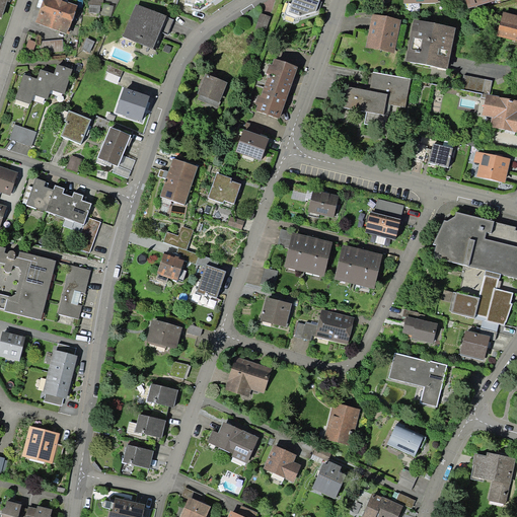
[(0,0),(0,15),(4,17),(9,0),(0,0)]
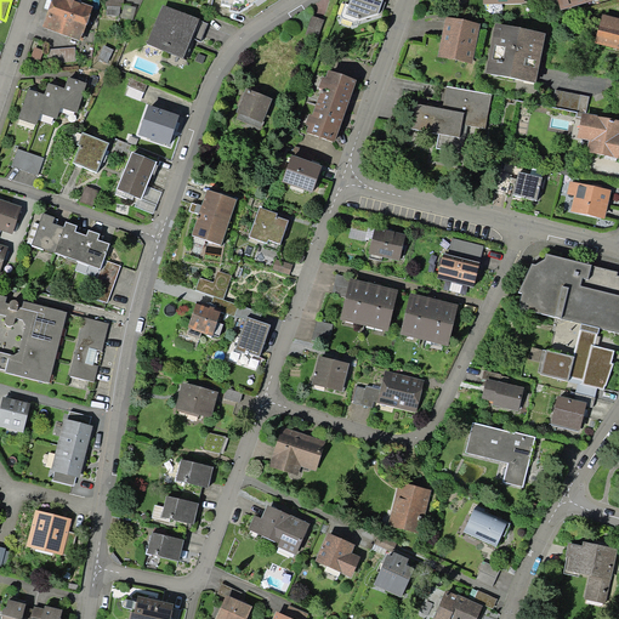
[(91,6),(74,0),(49,0),(40,26),(78,40),(91,6)]
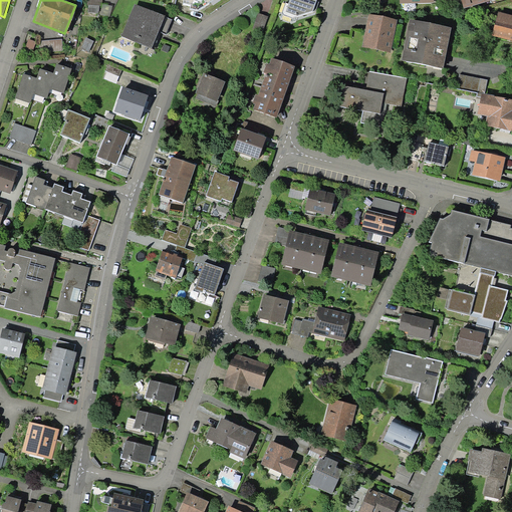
[(288,0),(285,13),(296,18),(317,11),(320,0),(288,0)]
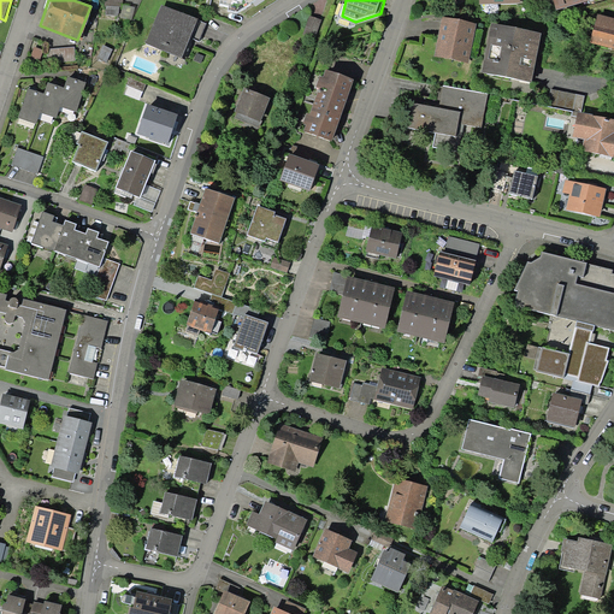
[(551,0),(556,11),(591,0),(551,0)]
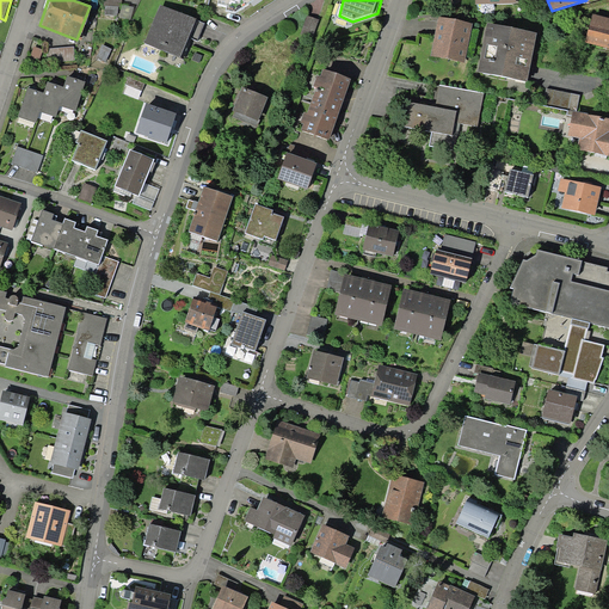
[(201,23),(161,6),(146,42),(186,60),(201,23)]
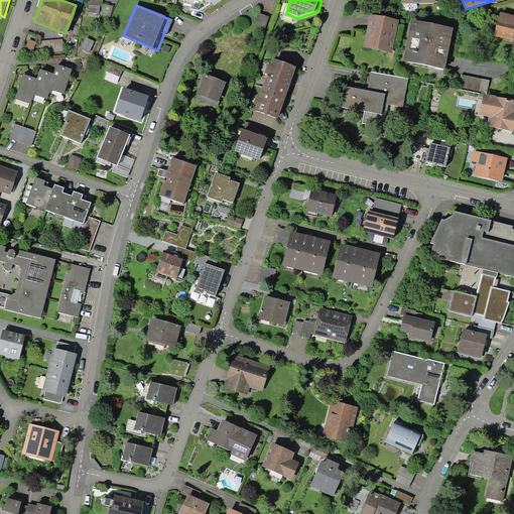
[(513,13),(500,10),(493,35),(513,40),(513,13)]
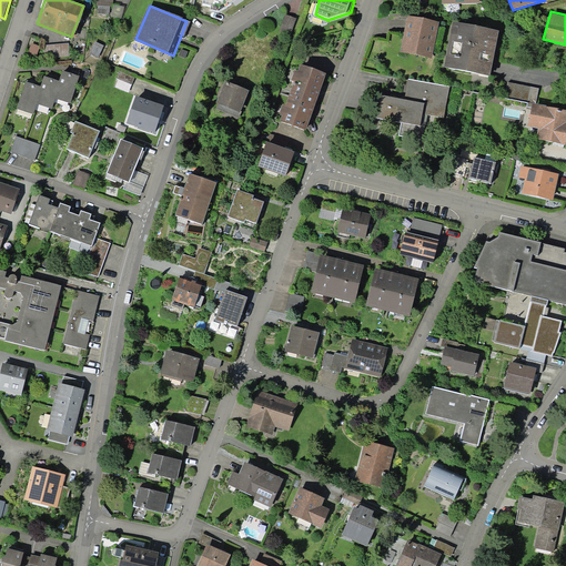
[(440,20),(406,14),(398,50),(433,59),(440,20)]
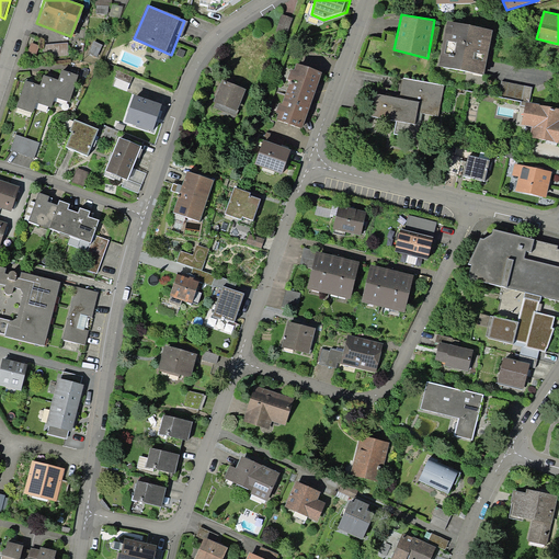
[(494,31),(444,20),(437,64),(486,75),(494,31)]
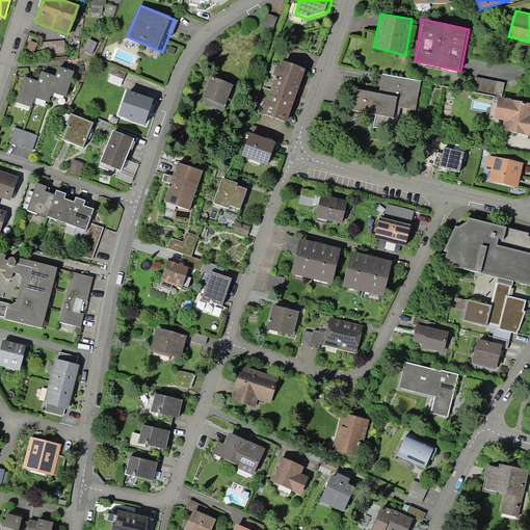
[(41,44),(28,40),(24,56),(35,60),(41,44)]
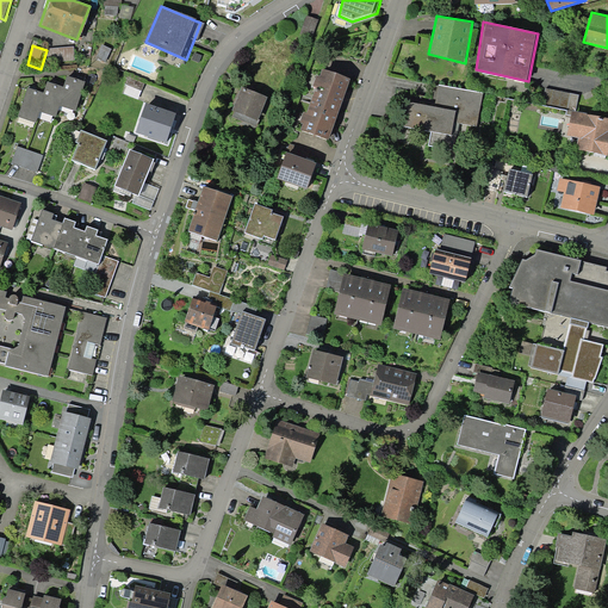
[(76,45),(49,48),(50,61),(78,59),(76,45)]
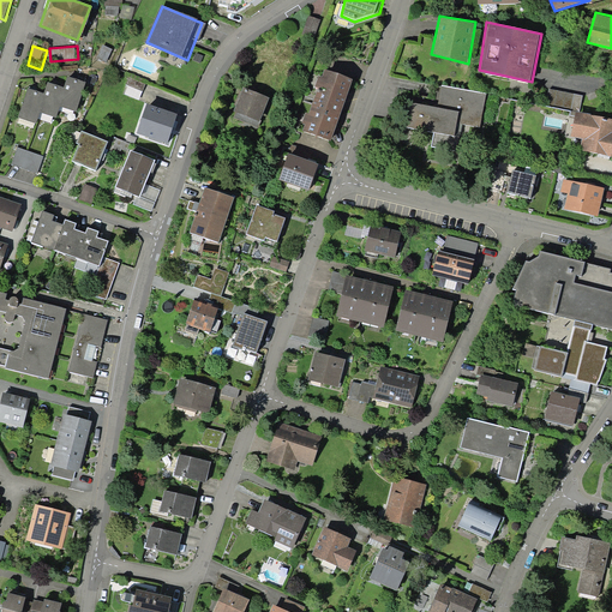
[(352,79),(322,70),(303,131),(331,141),(352,79)]
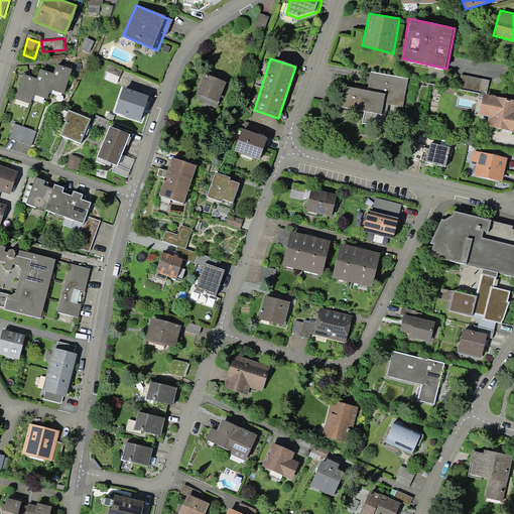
[(37,79),(22,75),(14,99),(29,103),(33,94),(47,98),(50,89),(63,93),(72,69),(55,63),(52,74),(40,70),(37,79)]
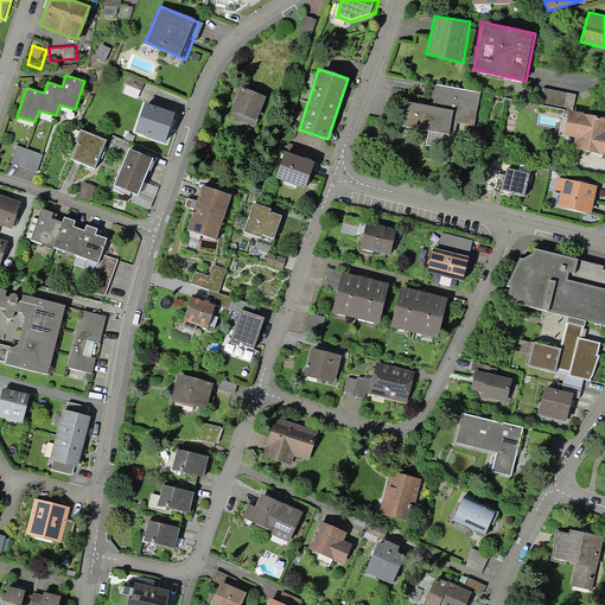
[(485,91),(438,82),(434,104),(405,100),(401,128),(451,137),(453,123),(478,128),(485,91)]
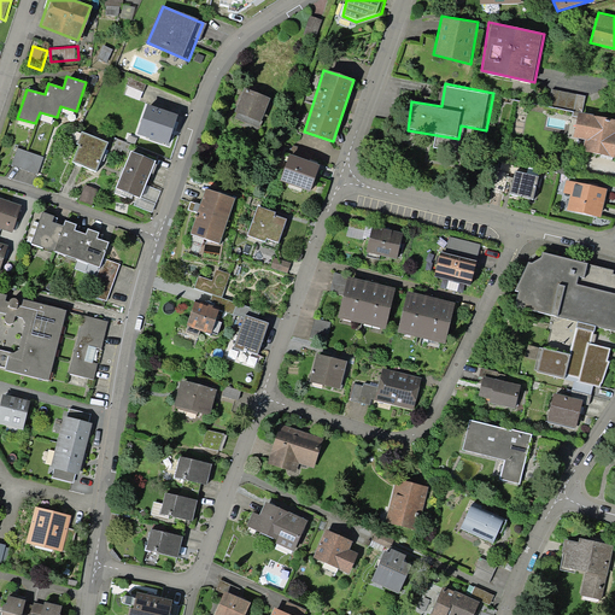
[(269,98),(244,88),(234,112),(261,122),(269,98)]
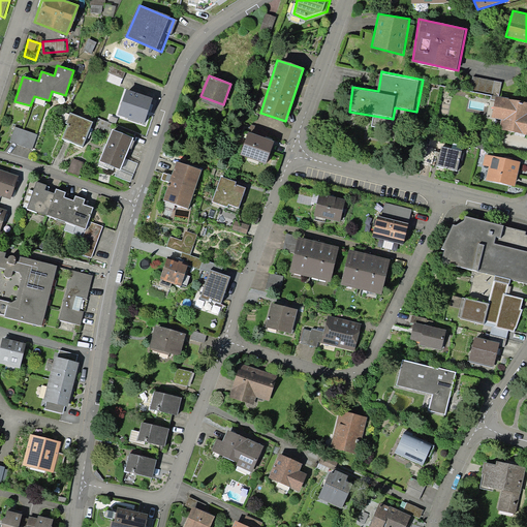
[(151,99),(125,91),(118,113),(143,121),(151,99)]
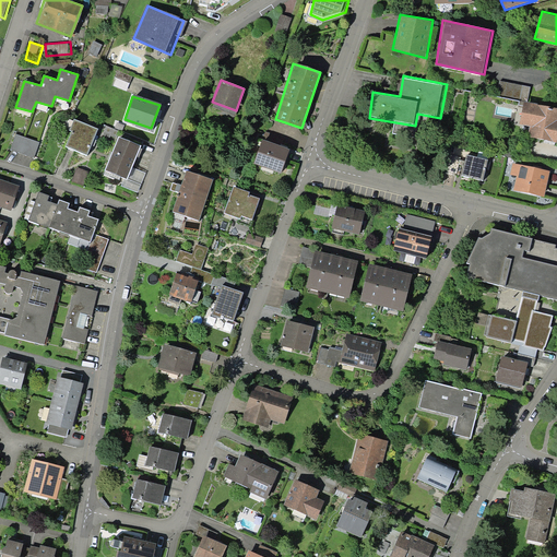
[(556,108),(523,102),(518,123),(530,126),(528,138),(556,143),(556,108)]
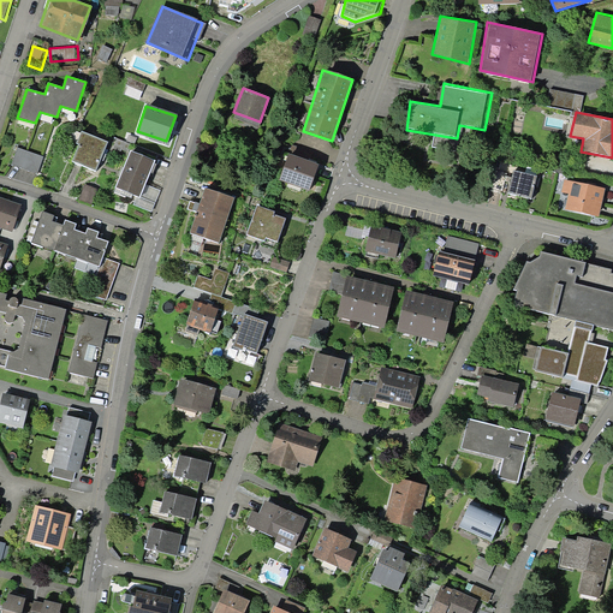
[(108,142),(83,131),(71,160),(97,170),(108,142)]
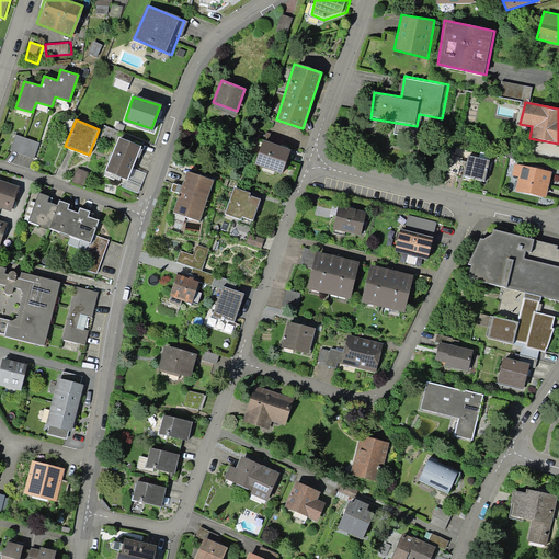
[(140,145),(117,136),(104,170),(127,179),(132,166),(140,145)]
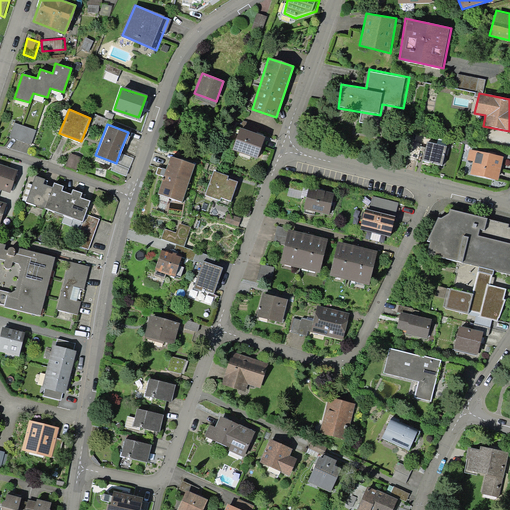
[(264,136),(237,128),(231,149),(257,157),(264,136)]
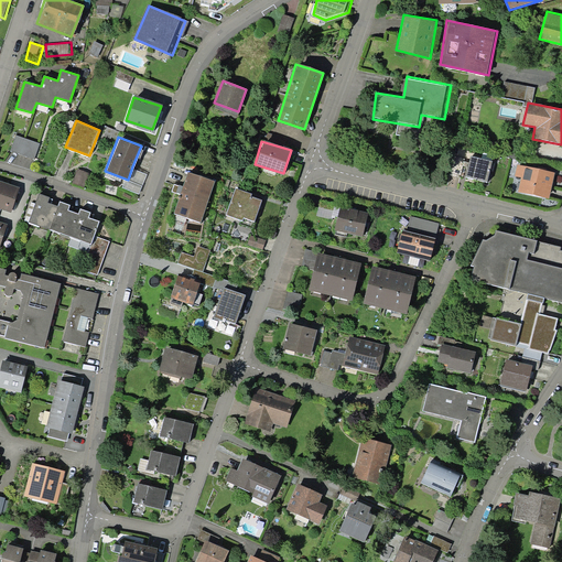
[(489,185),(495,161),(469,154),(466,177),(489,185)]
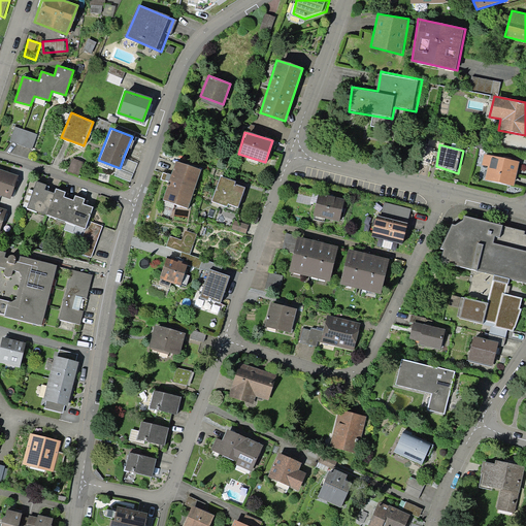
[(521,162),(485,154),(482,178),(515,187),(521,162)]
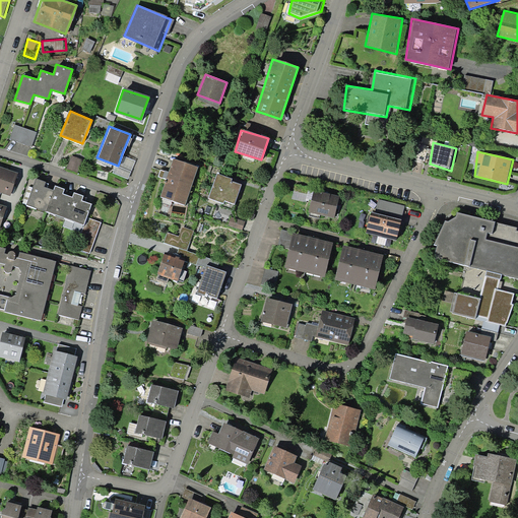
[(137,159),(122,153),(118,166),(115,172),(130,178),(137,159)]
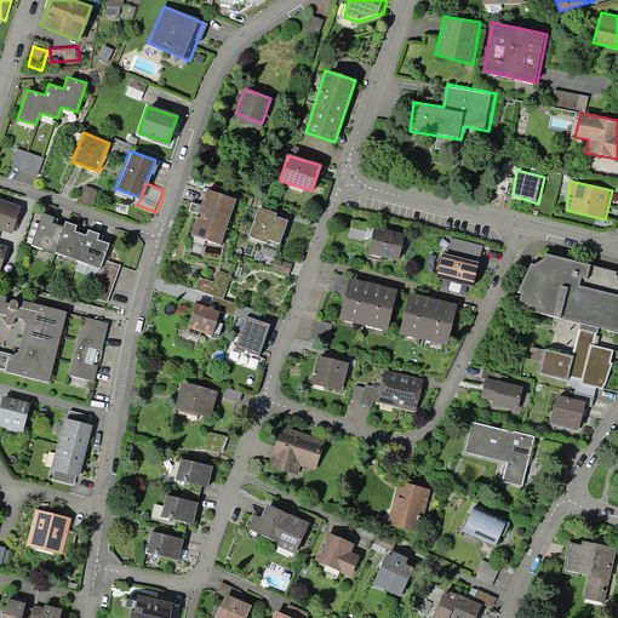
[(99,189),(86,184),(81,200),(95,204),(99,189)]
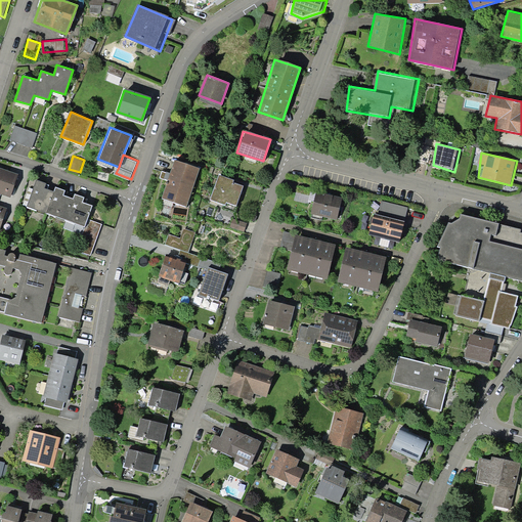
[(198,167),(174,159),(162,197),(186,204),(198,167)]
